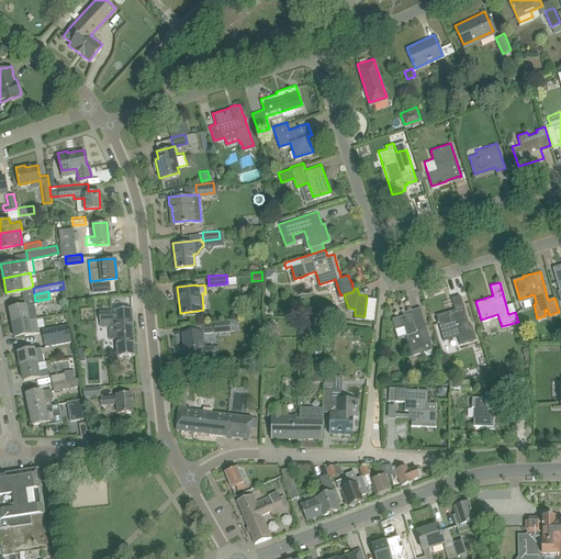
[(455,308),(435,313),(438,322),(441,333),(442,338),(457,334),(460,343),(477,337),(472,323),(469,323),(460,293),(451,295),(455,308)]
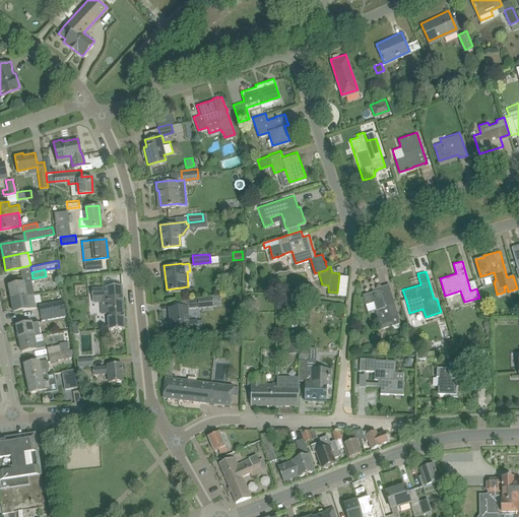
[(8,283),(10,297),(25,294),(24,286),(33,285),(31,279),(18,281),(8,283)]
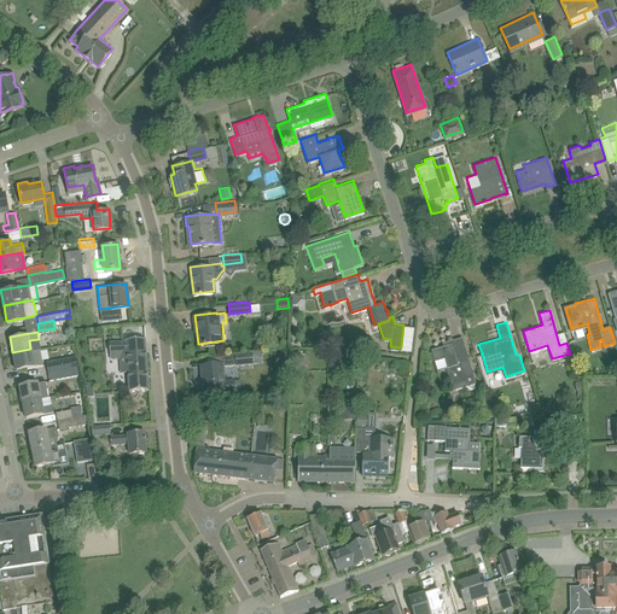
[(452,389),(476,381),(461,335),(443,341),(444,345),(431,350),(434,361),(444,357),(447,367),(446,367),(452,389)]
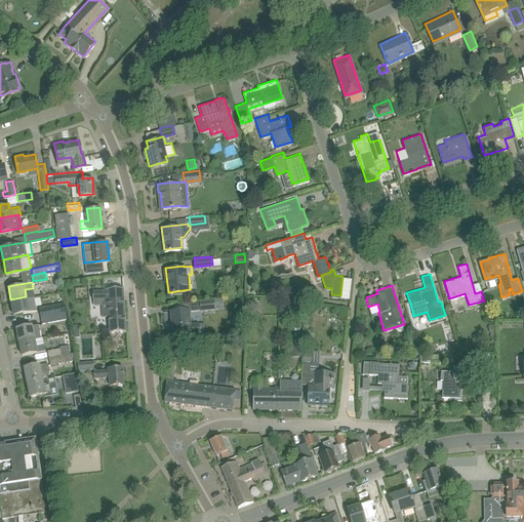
[(106,288),(92,289),(92,298),(92,299),(107,298),(108,315),(108,316),(110,330),(115,330),(125,329),(124,315),(123,302),(123,297),(122,286),(106,288)]
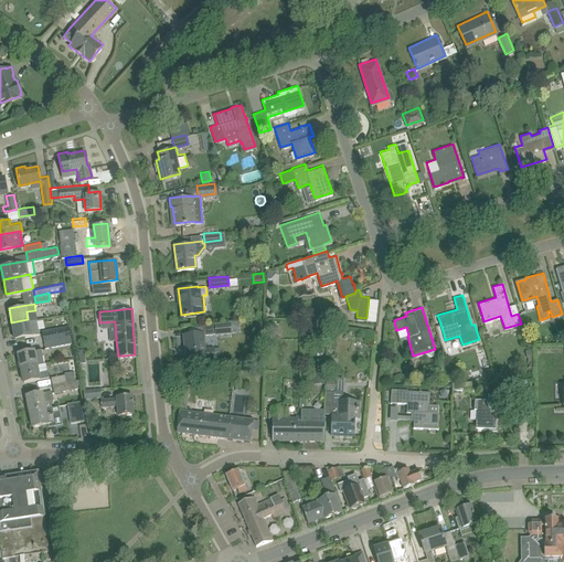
[(28,319),(11,322),(14,337),(25,335),(31,335),(39,332),(36,318),(34,318),(28,319)]
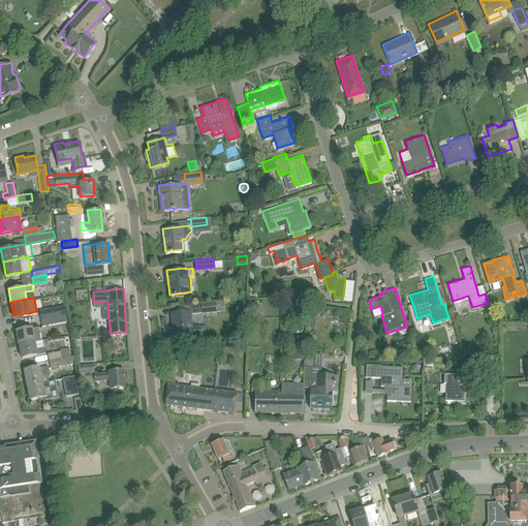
[(241,298),(235,302),(239,307),(244,303),(241,298)]
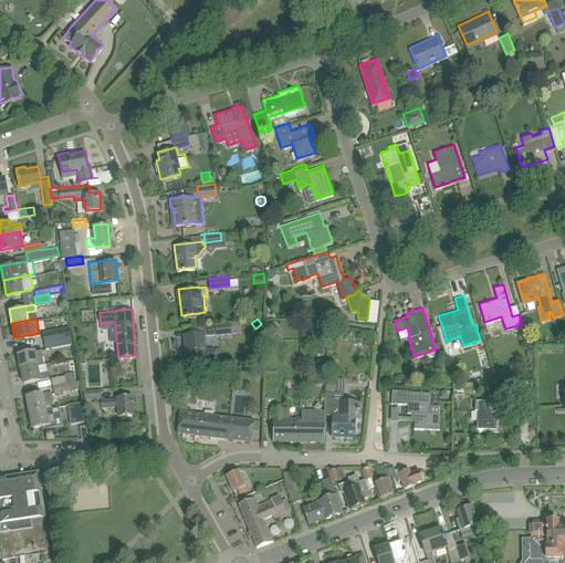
[(230,322),(215,324),(216,333),(231,332),(230,322)]
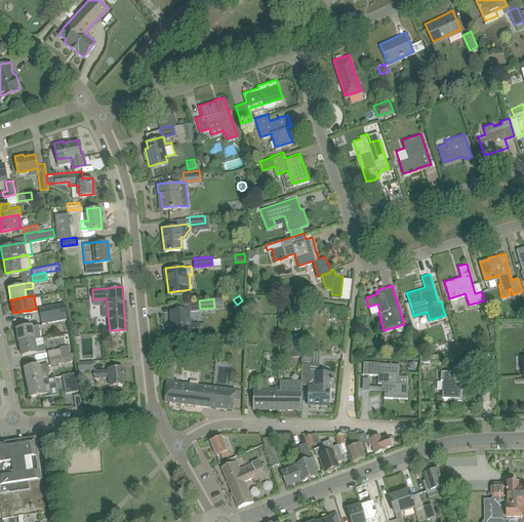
[(51,306),(39,309),(40,315),(52,313),(51,306)]
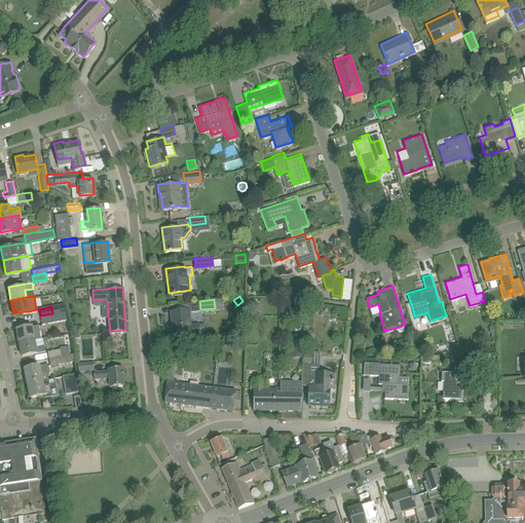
[(524,312),(523,307),(515,309),(517,316),(524,313),(524,312)]
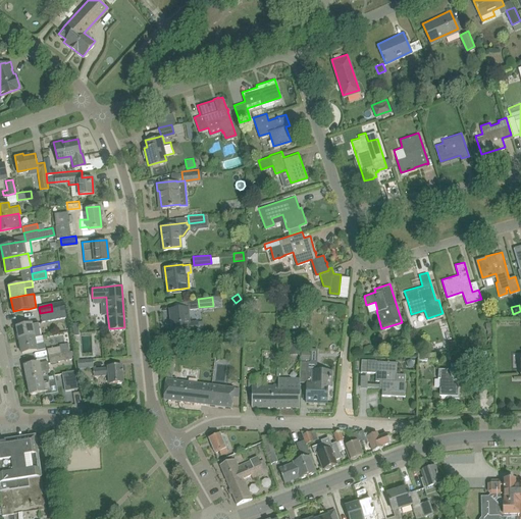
[(193,331),(204,330),(203,320),(188,321),(187,306),(179,306),(169,307),(171,331),(181,330),(189,330),(189,329),(193,329),(193,331)]
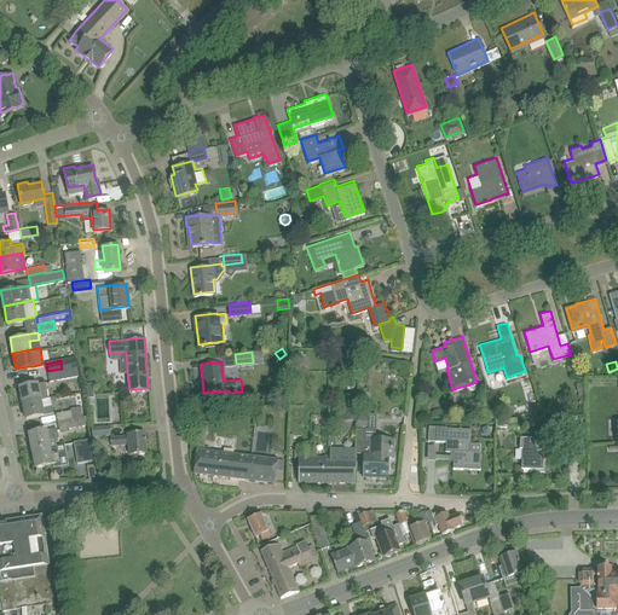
[(62,369),(47,371),(48,379),(63,376),(79,373),(76,366),(62,369)]
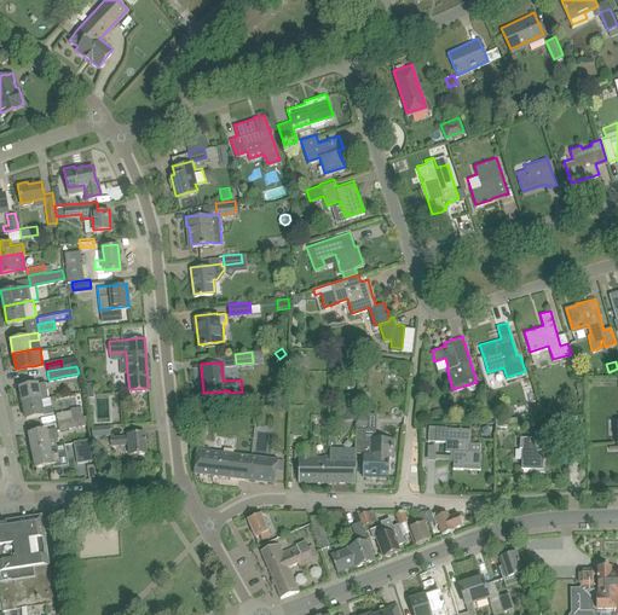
[(19,386),(22,401),(40,398),(41,398),(48,396),(45,379),(19,386)]
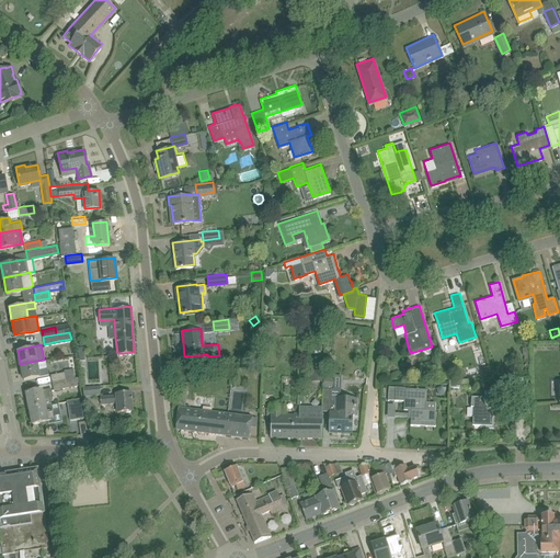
[(23,377),(48,373),(46,366),(38,367),(37,361),(36,361),(20,364),(23,377)]
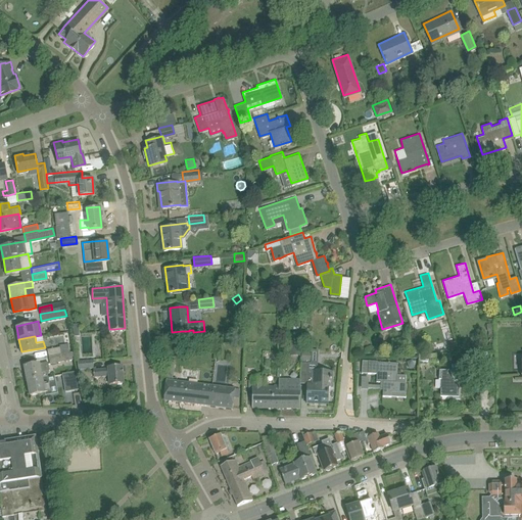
[(298,339),(289,339),(289,353),(298,353),(298,339)]
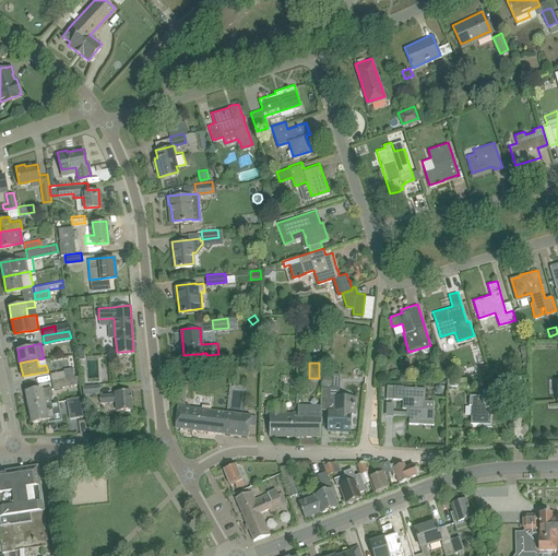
[(50,371),(51,379),(74,375),(73,365),(63,367),(63,369),(50,371)]
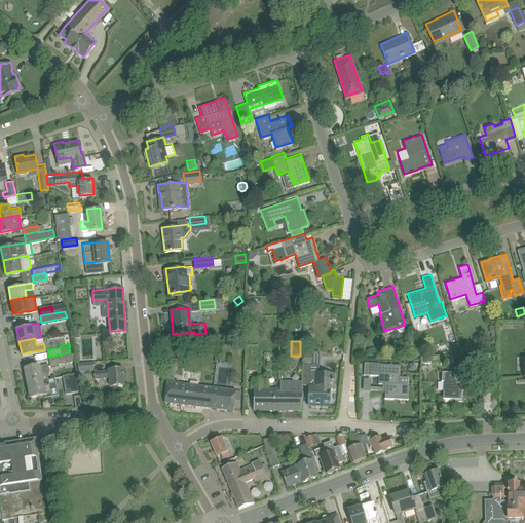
[(70,352),(48,357),(49,364),(74,359),(72,351),(70,352)]
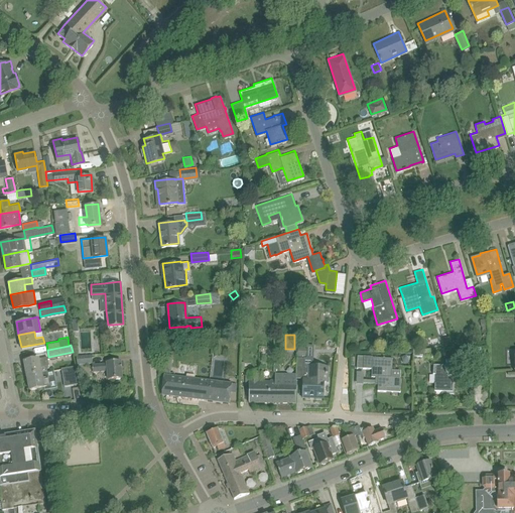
[(297,354),(305,354),(305,345),(297,345),(297,354)]
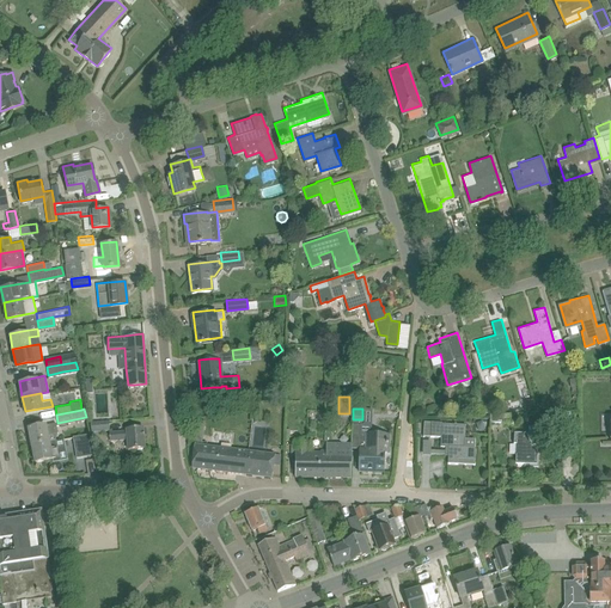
[(570,411),(560,411),(562,430),(570,430),(570,411)]
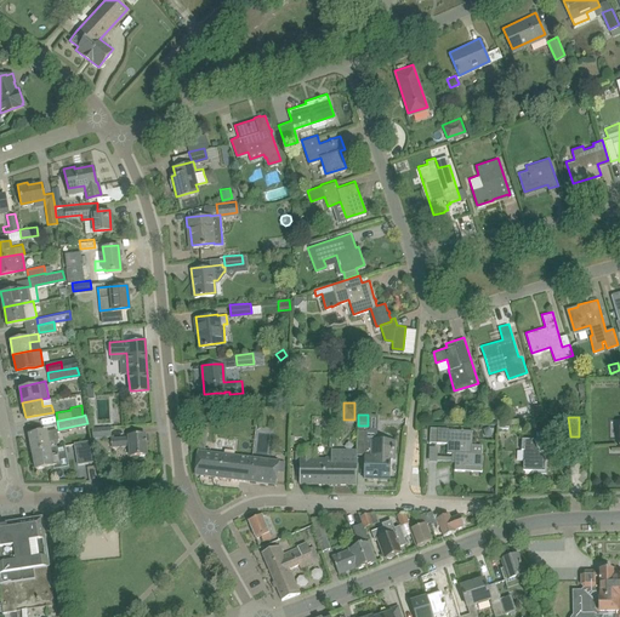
[(108,424),(90,427),(91,436),(108,434),(108,424)]
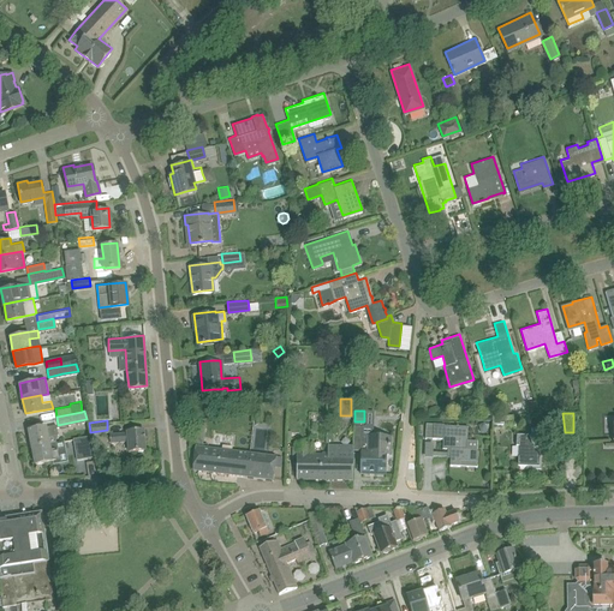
[(195,437),(203,437),(206,421),(194,420),(192,427),(196,427),(195,437)]
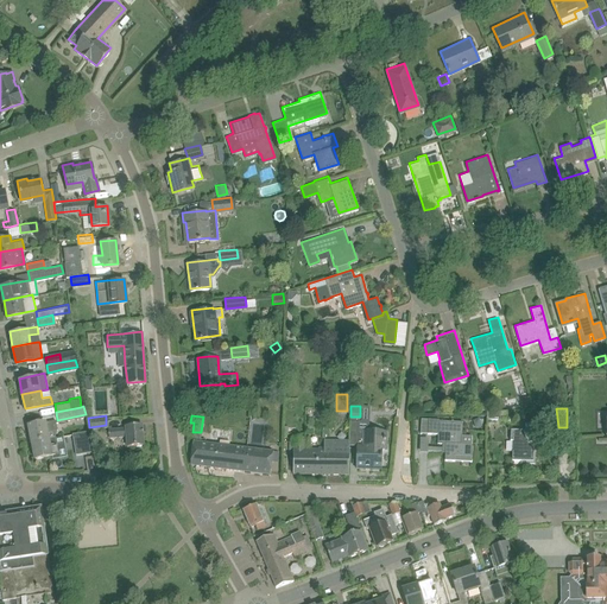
[(30,432),(27,432),(29,439),(31,439),(31,440),(48,437),(48,436),(46,430),(57,427),(55,418),(51,419),(44,420),(27,423),(30,432)]
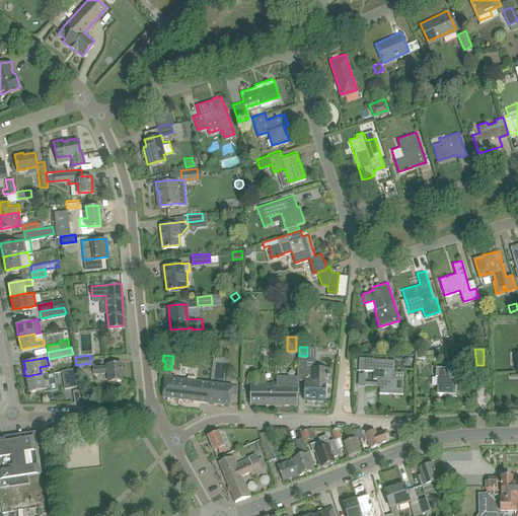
[(366,357),(365,369),(373,369),(373,377),(376,377),(376,381),(378,381),(378,385),(378,391),(401,392),(401,378),(393,378),(393,370),(394,359),(374,358),(374,357),(366,357)]
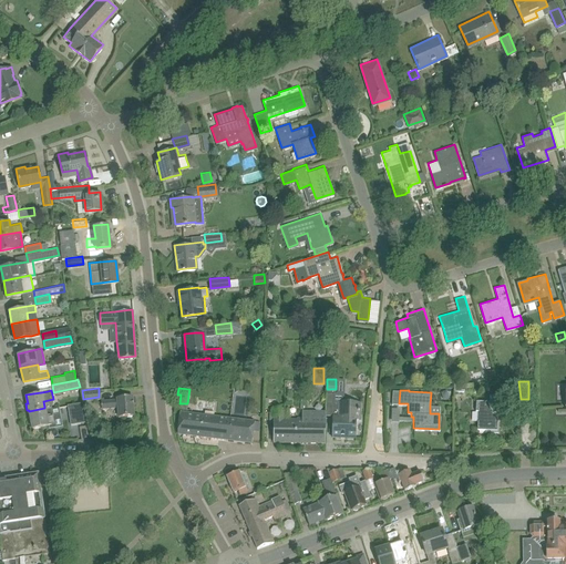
[(333,391),(326,391),(326,412),(332,412),(331,434),(356,436),(356,417),(359,417),(359,401),(338,401),(332,401),(333,391)]
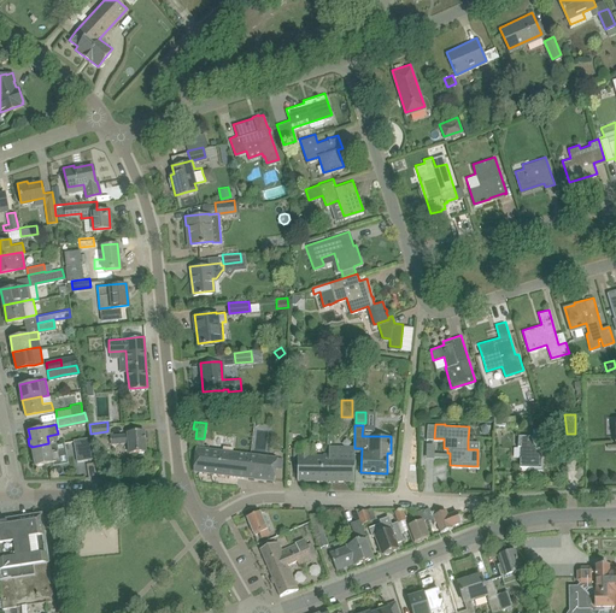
[(517,434),(517,446),(520,446),(521,446),(521,457),(518,457),(518,465),(528,466),(528,469),(541,469),(543,460),(540,460),(541,448),(540,448),(540,442),(544,442),(544,444),(551,443),(550,436),(549,426),(532,430),(533,435),(517,434)]
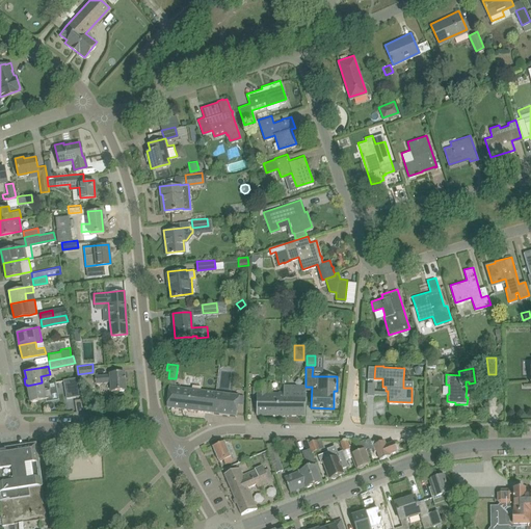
[(94,374),(95,381),(109,379),(110,389),(125,388),(124,370),(109,371),(109,373),(94,374)]
